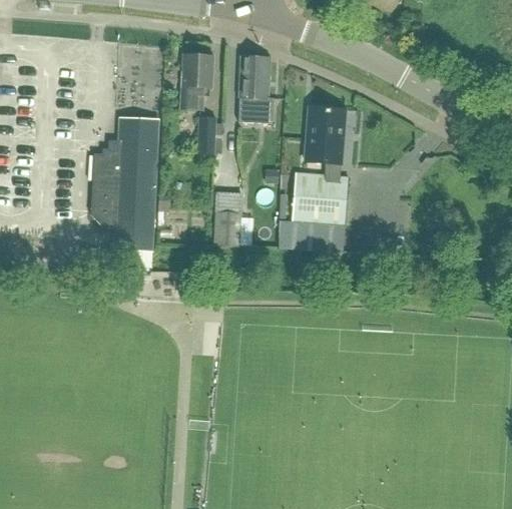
[(213,54),(183,52),(182,85),(181,85),(181,108),(203,108),(204,86),(211,86),(213,54)]
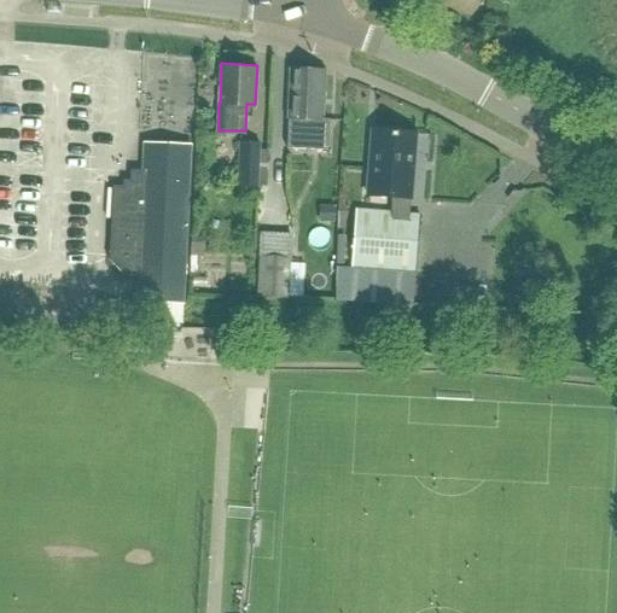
[(291,65),(289,116),(308,117),(307,139),(321,140),(322,117),(324,117),(326,68),(291,65)]
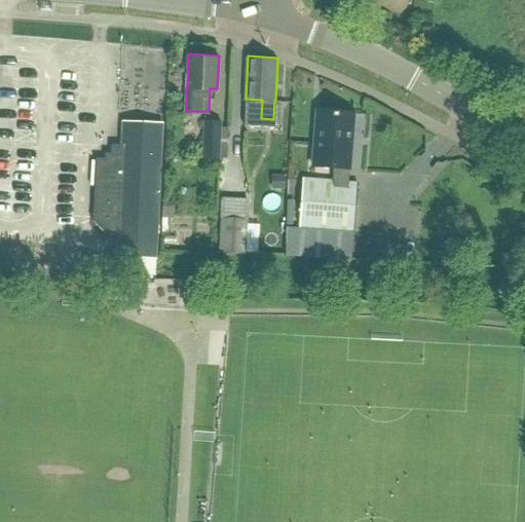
[(358,180),(348,179),(349,166),(350,166),(354,111),(316,108),(312,163),(334,165),(333,178),(303,176),(300,225),(353,229),(358,180)]
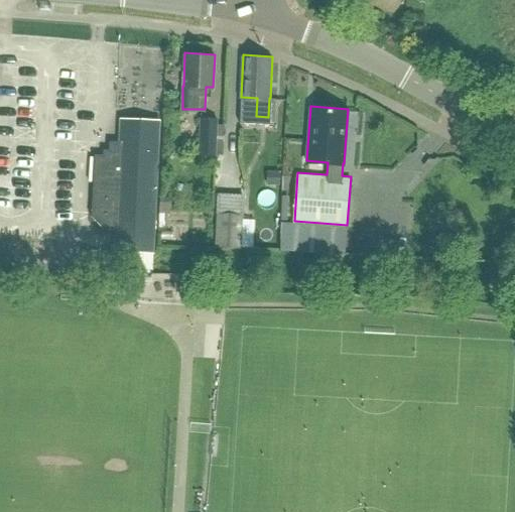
[(219,116),(201,115),(200,162),(216,162),(217,152),(223,152),(224,122),(218,122),(219,116)]
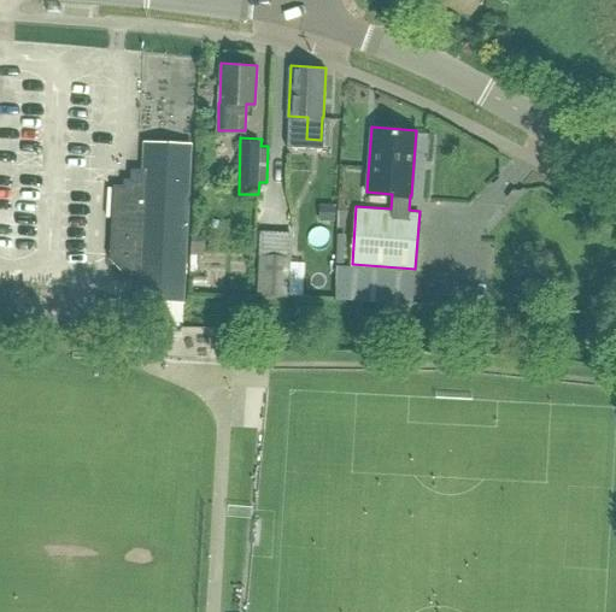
[(138,280),(138,283),(138,298),(154,299),(183,300),(191,141),(144,140),(142,168),(130,166),(130,177),(123,177),(123,183),(112,183),(110,257),(130,278),(138,280)]
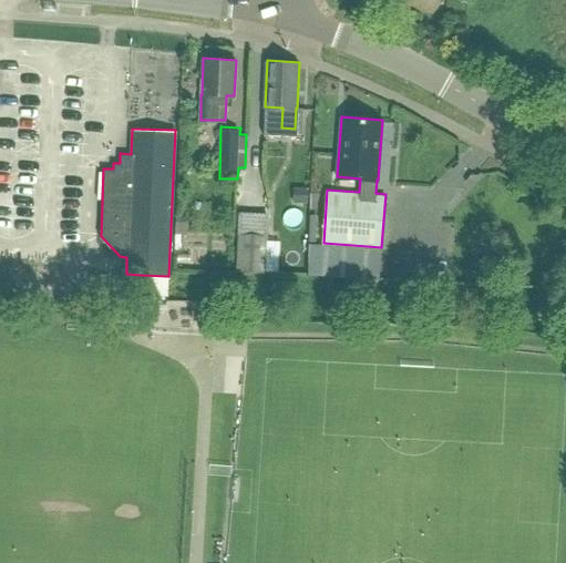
[(168,294),(168,276),(142,275),(141,293),(167,294),(168,294)]
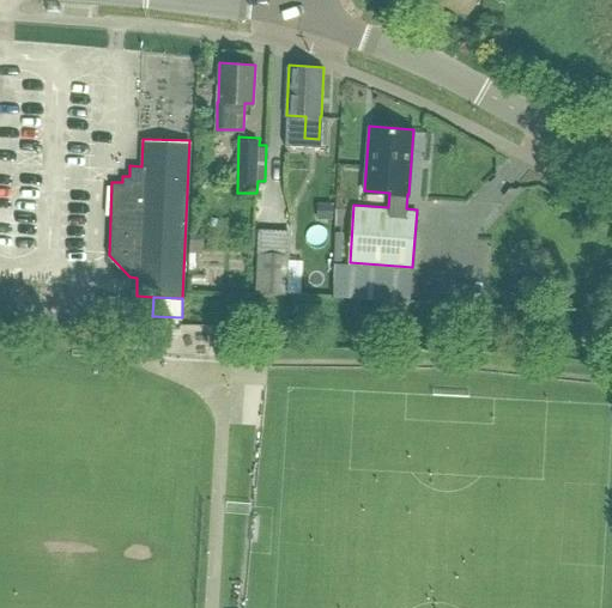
[(134,316),(134,305),(125,305),(123,315),(134,316)]
